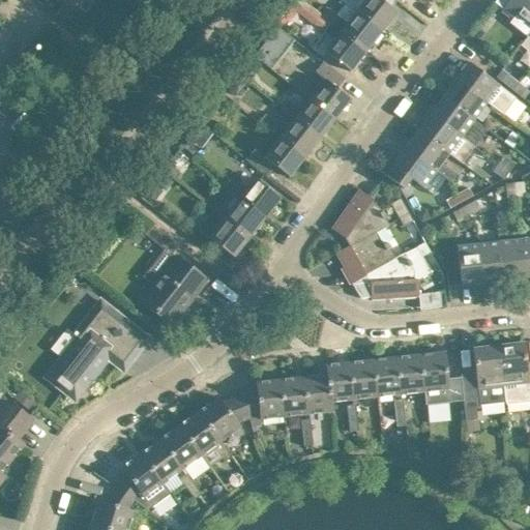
[(56,0),(66,8),(72,0),(56,0)]
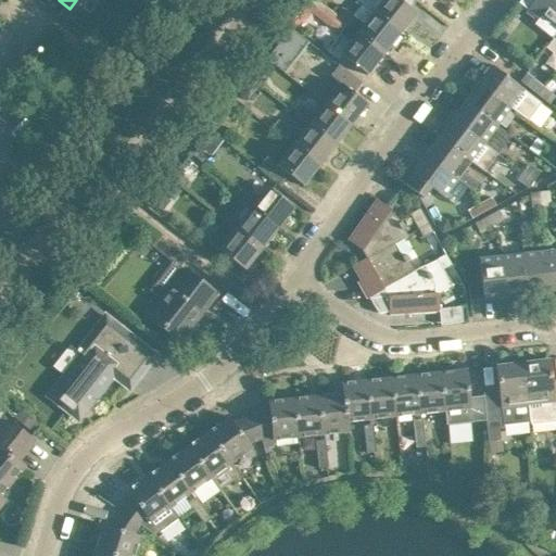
[(314,0),(305,0),(288,23),(297,30),(312,11),(340,34),(340,35),(327,51),(339,61),(342,55),(354,64),(352,66),(357,71),(358,68),(367,75),(383,54),(335,16),(336,16),(314,0)]
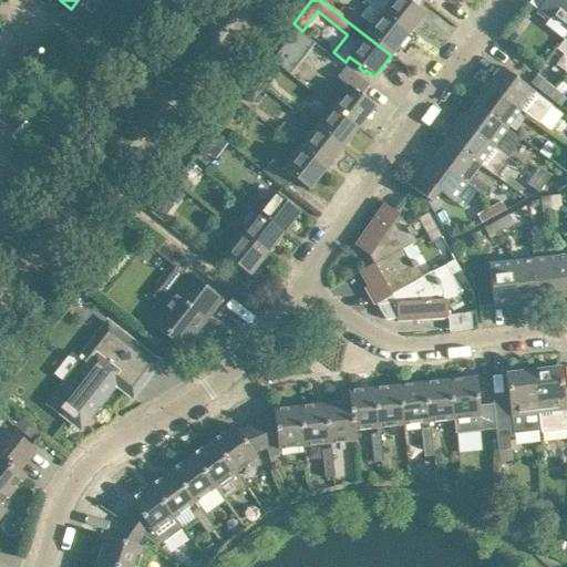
[(373,0),(370,4),(408,34),(424,13),(419,9),(424,0),(423,0),(373,0)]
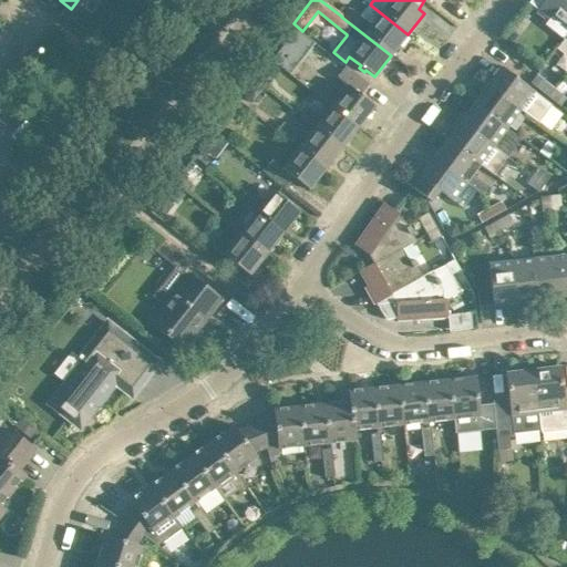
[(566,0),(531,0),(528,3),(537,10),(535,13),(546,21),(547,21),(553,14),(566,26),(566,0)]
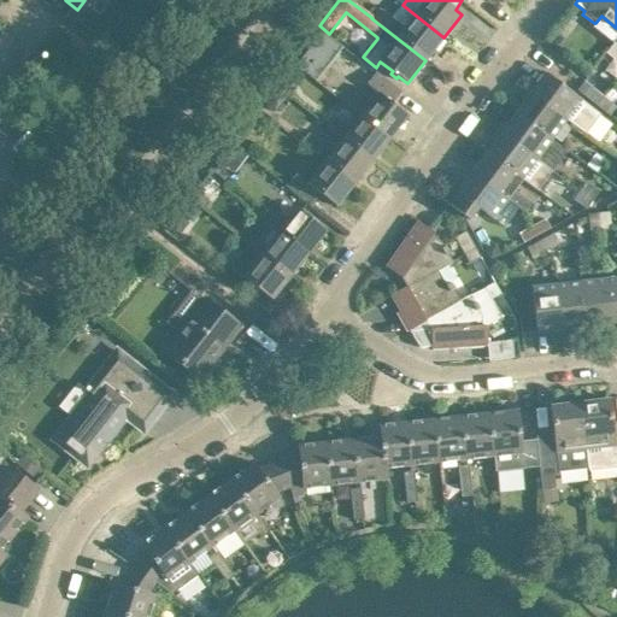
[(371,18),(425,60),(444,37),(403,5),(393,18),(380,9),(372,18),(371,18)]
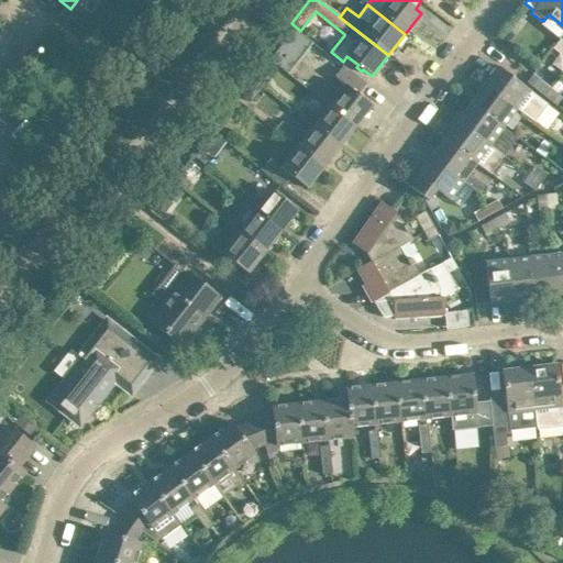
[(64,10),(58,17),(68,24),(74,18),(64,10)]
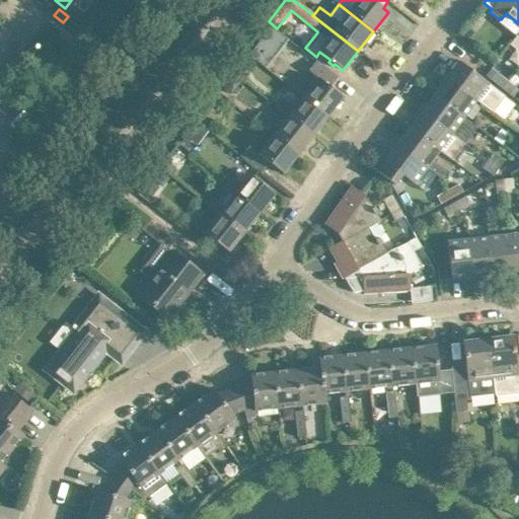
[(271,26),(248,55),(266,68),(288,40),(271,26)]
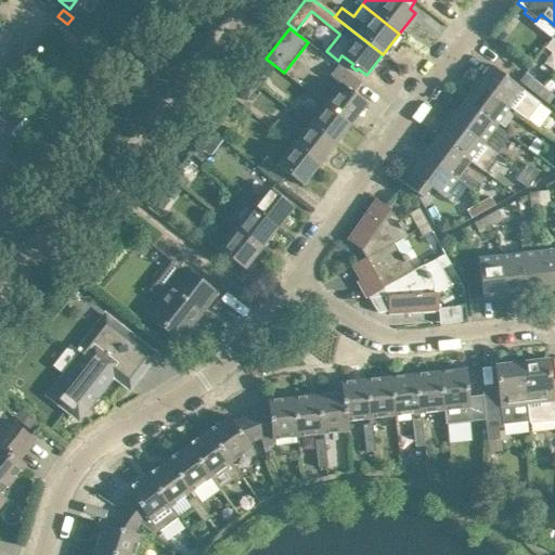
[(340,85),(324,105),(350,125),(366,104),(352,93),(360,84),(337,66),(330,76),(340,85)]
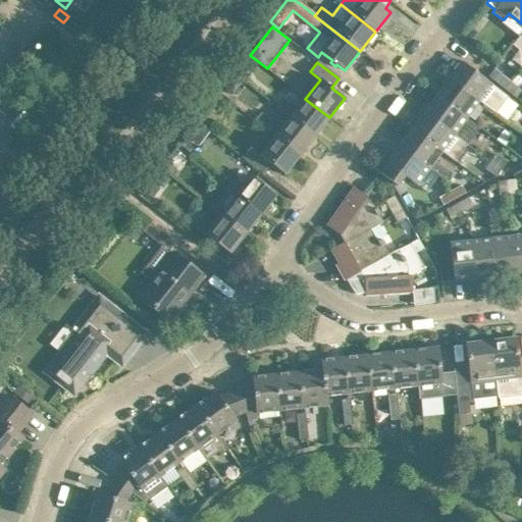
[(461,62),(449,79),(479,102),(496,114),(508,97),(491,85),(482,77),(461,62)]
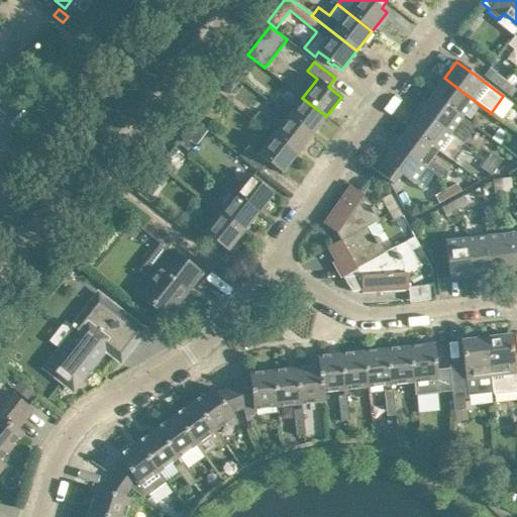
[(505,82),(489,69),(484,76),(500,88),(505,82)]
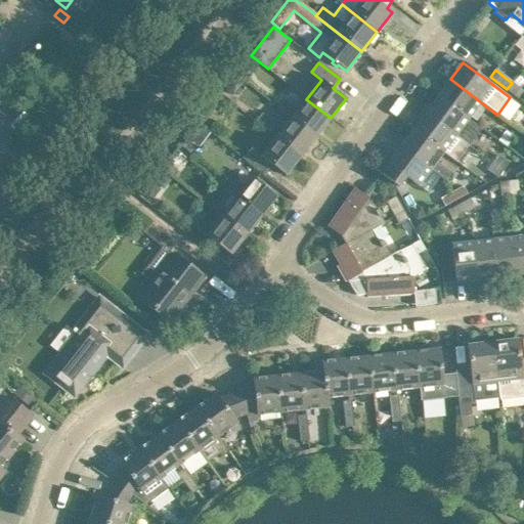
[(468,119),(481,102),(450,79),(438,96),(468,119)]
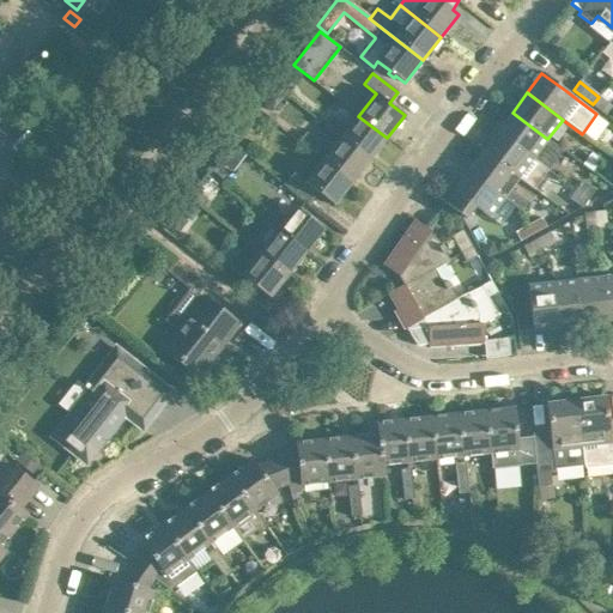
[(599,97),(593,104),(606,115),(612,107),(599,97)]
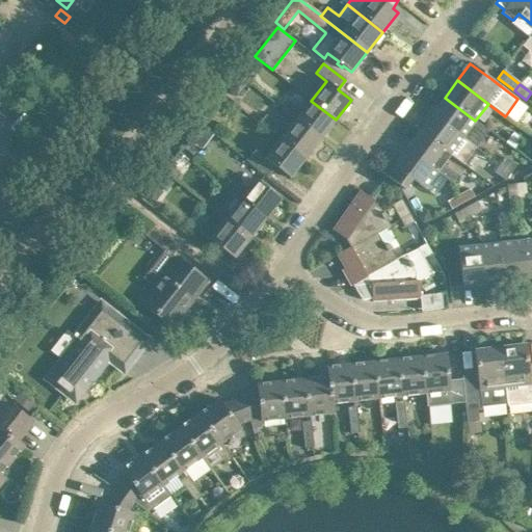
[(488,130),(475,121),(445,98),(432,114),(475,147),(488,130)]
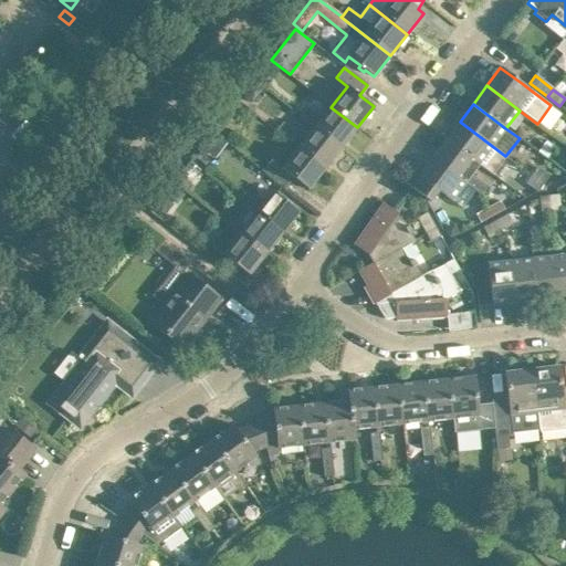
[(341,148),(357,127),(331,107),(322,118),(311,111),(303,119),(314,128),(314,127),(341,148)]
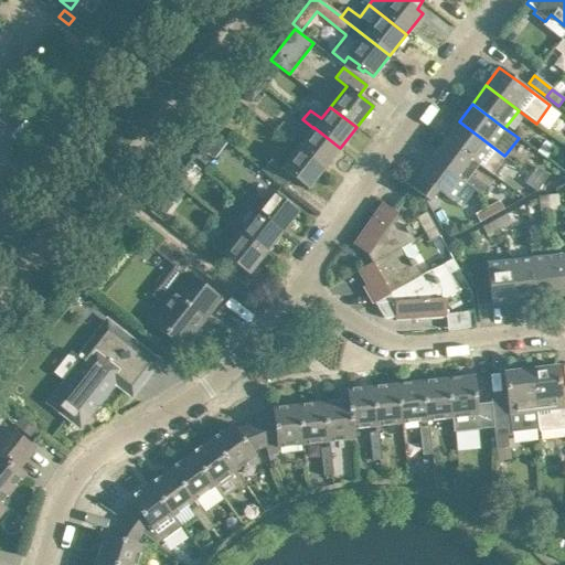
[(459,121),(445,140),(478,164),(491,174),(504,156),(459,121)]
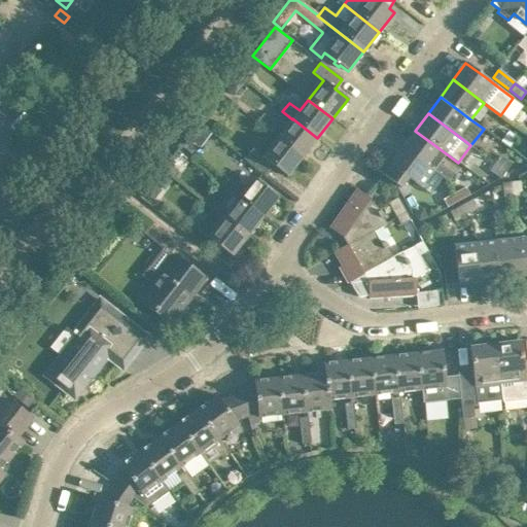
[(257,123),(278,138),(303,157),(317,138),(292,118),(292,119),(284,130),(264,114),(257,123)]
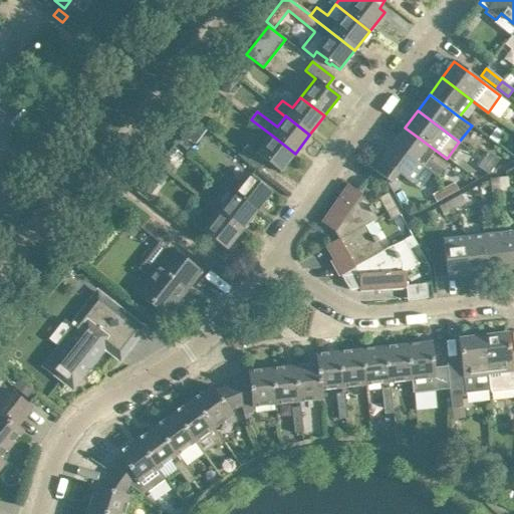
[(194,120),(184,134),(194,141),(204,129),(194,120)]
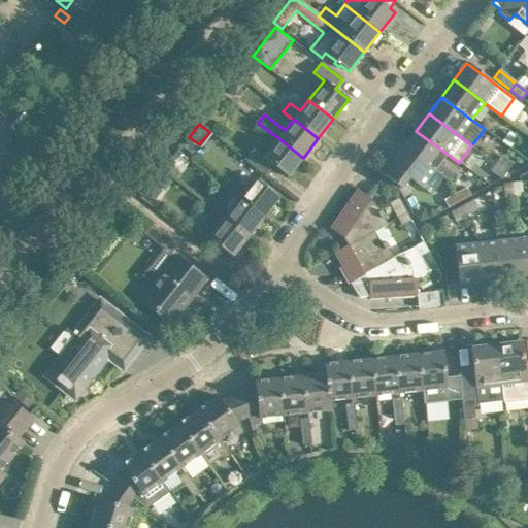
[(416,131),(403,147),(443,177),(449,182),(455,174),(439,163),(447,154),(416,131)]
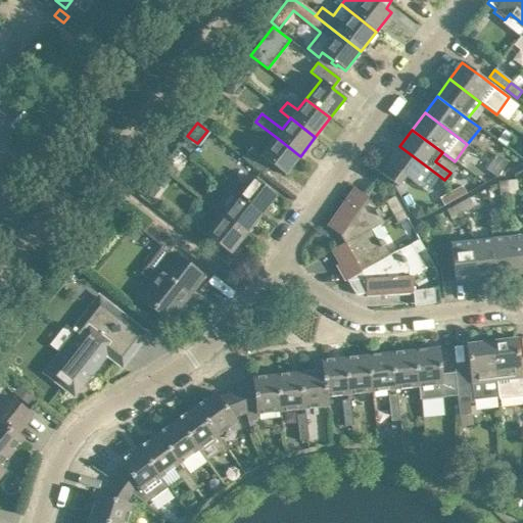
[(285,176),(300,156),(276,137),(260,155),(250,148),(243,157),(264,175),(272,164),(285,176)]
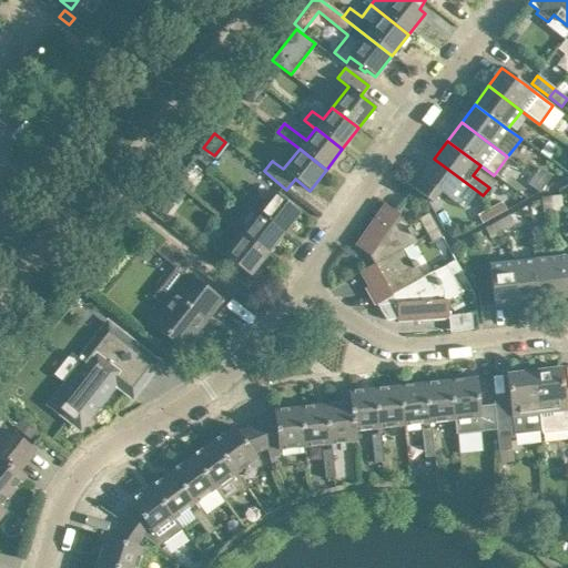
[(422,164),(407,184),(426,199),(432,203),(439,192),(463,210),(477,191),(434,159),(427,169),(422,164)]
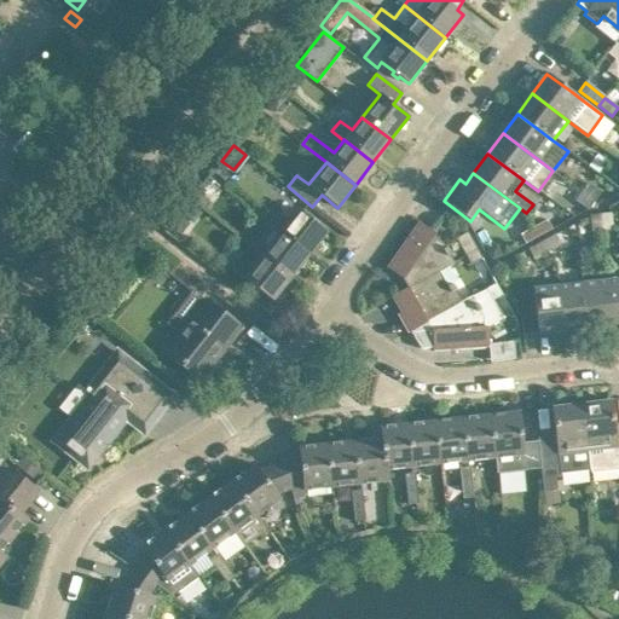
[(588,184),(582,192),(594,202),(601,194),(588,184)]
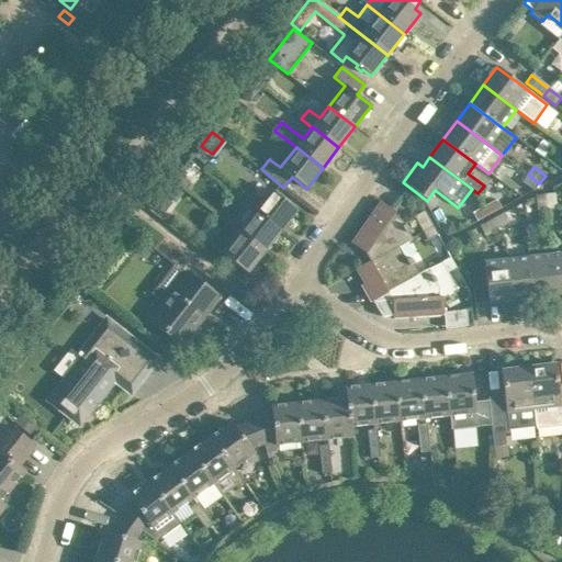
[(179,173),(172,181),(186,191),(189,186),(189,181),(179,173)]
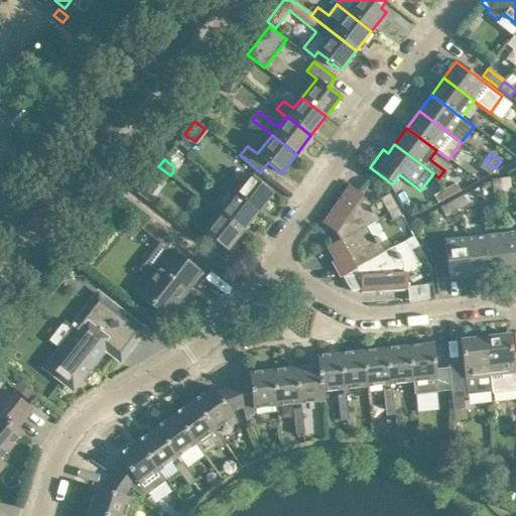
[(495,168),(485,160),(480,167),(490,174),(495,168)]
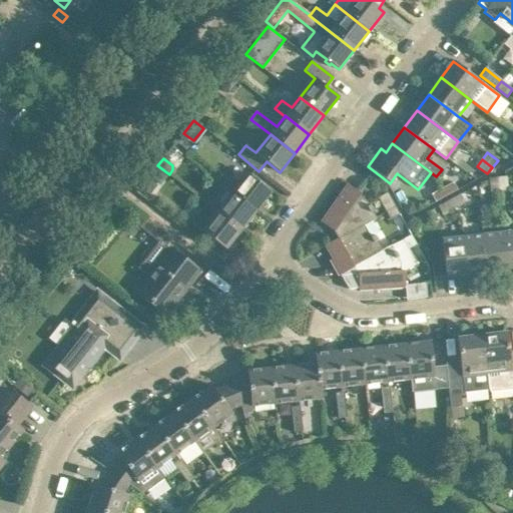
[(259,182),(246,173),(243,177),(237,184),(227,176),(223,182),(221,185),(231,193),(231,192),(255,211),(271,192),(263,186),(265,184),(260,181),(259,182)]
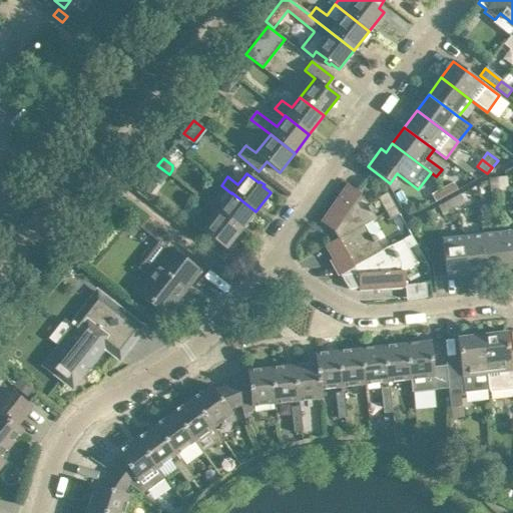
[(506,176),(498,177),(499,190),(508,189),(506,176)]
